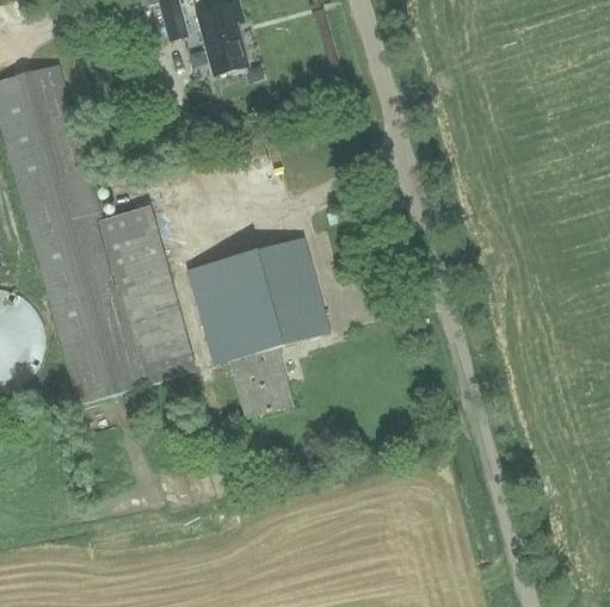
[(188,35),(178,0),(145,0),(147,6),(159,2),(170,41),(188,35)]
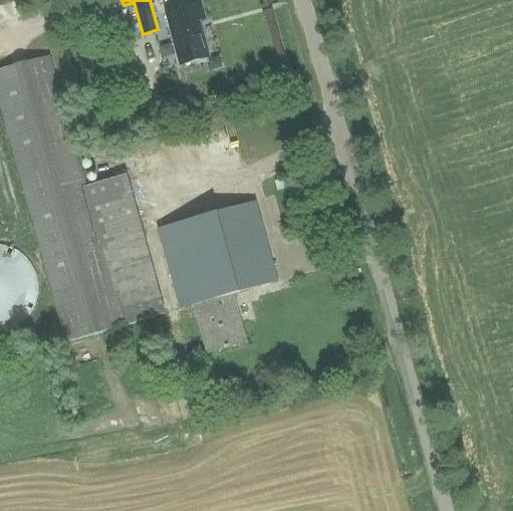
[(199,19),(206,17),(201,1),(165,11),(180,63),(209,55),(199,19)]
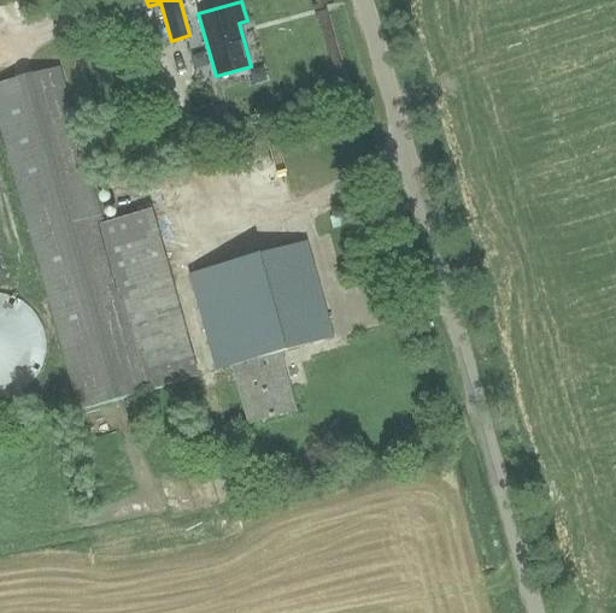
[(0,128),(80,407),(150,388),(150,387),(198,375),(151,207),(103,222),(59,66),(0,82),(0,128)]
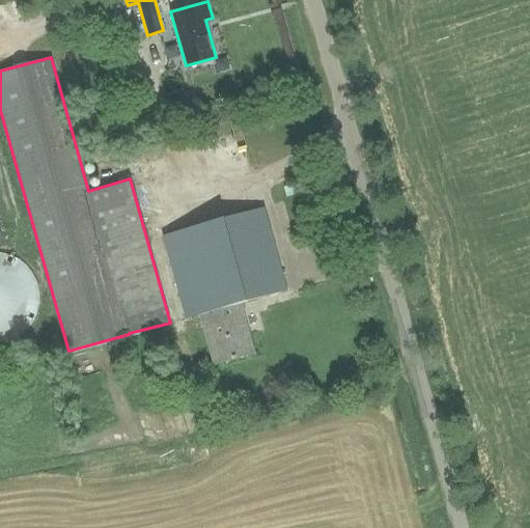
[(240,302),(287,288),(263,205),(163,234),(186,317),(200,313),(214,363),(254,352),(240,302)]
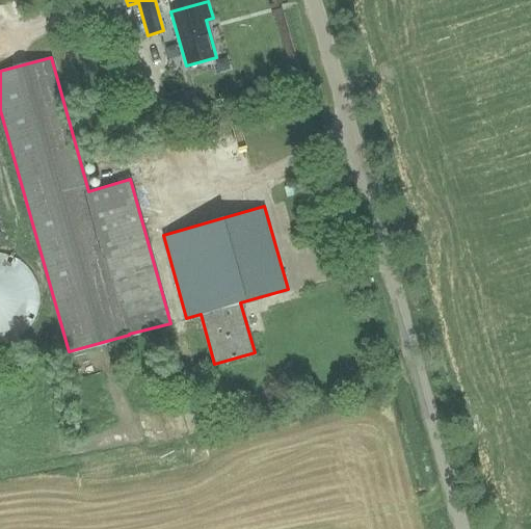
[(36,297),(33,278),(21,262),(3,252),(0,250),(0,339),(18,333),(30,317),(36,297)]
